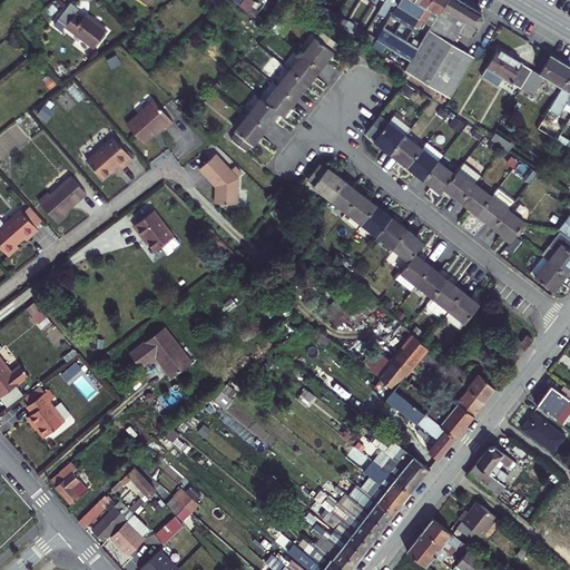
[(318,6),(310,0),(307,0),(305,6),(315,11),(318,6)]
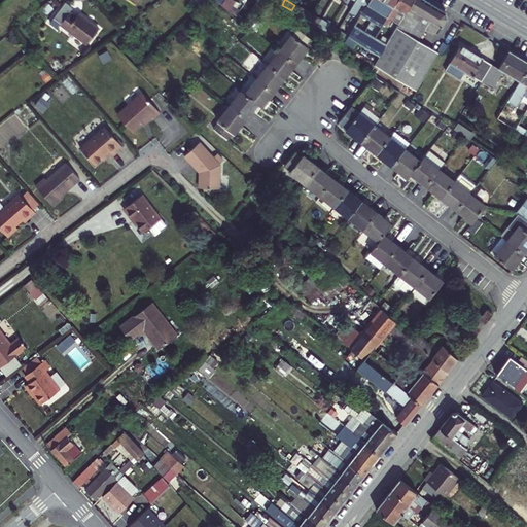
[(387,16),(397,0),(370,0),(366,6),(348,37),(345,42),(353,48),(357,42),(380,57),(387,44),(375,37),(383,24),(387,16)]
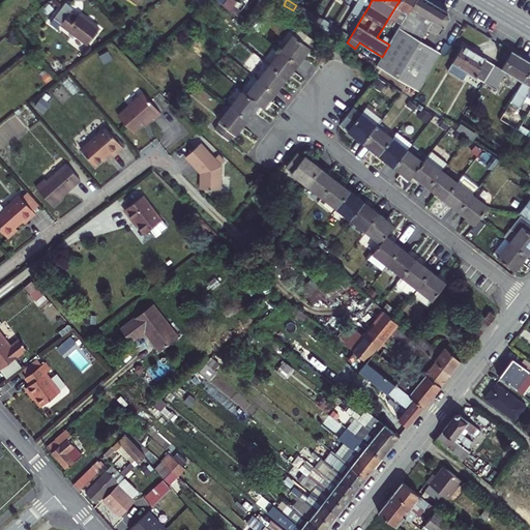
[(369,6),(372,0),(358,0),(357,1),(351,11),(357,15),(363,3),(369,6)]
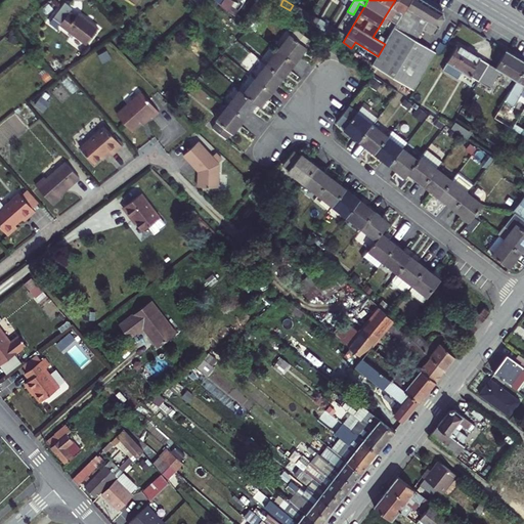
[(444,17),(445,13),(423,0),(410,0),(397,24),(393,31),(385,44),(378,56),(409,76),(426,47),(427,46),(417,40),(424,28),(434,35),(444,17)]
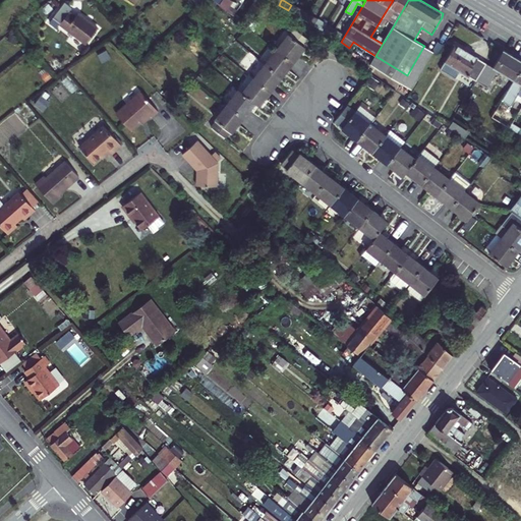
[(408,0),(393,0),(383,16),(395,23),(408,0)]
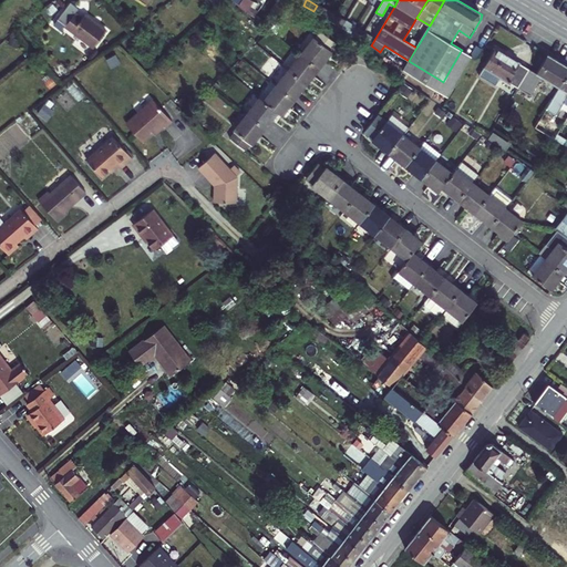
[(251,7),(241,1),(238,7),(246,14),(249,10),(251,7)]
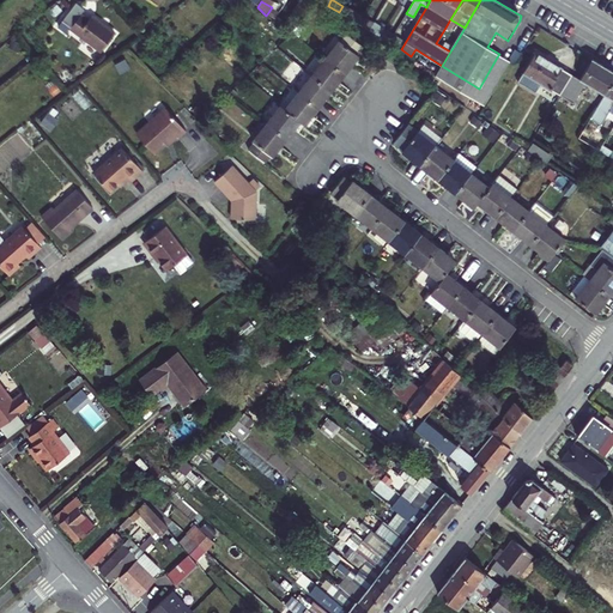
[(311,8),(301,1),(293,11),(304,18),(311,8)]
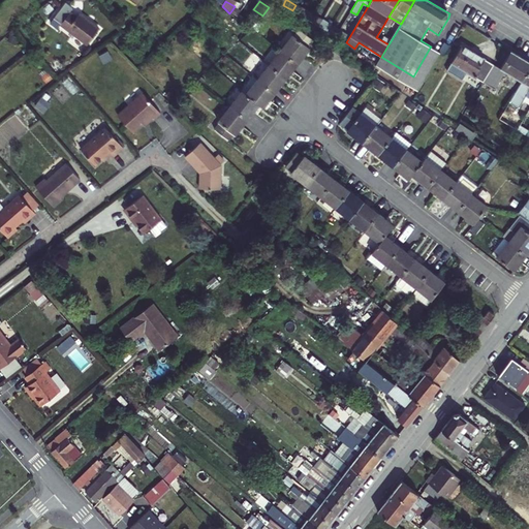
[(60,25),(87,44),(99,29),(79,13),(75,17),(69,12),(72,8),(65,3),(51,23),(58,28),(60,25)]
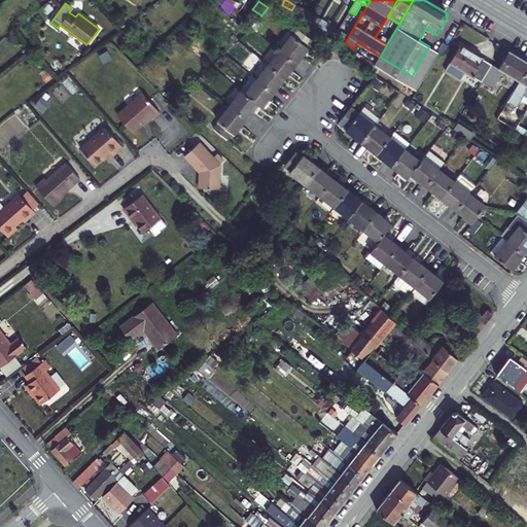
[(303,10),(294,5),(291,10),(300,15),(303,10)]
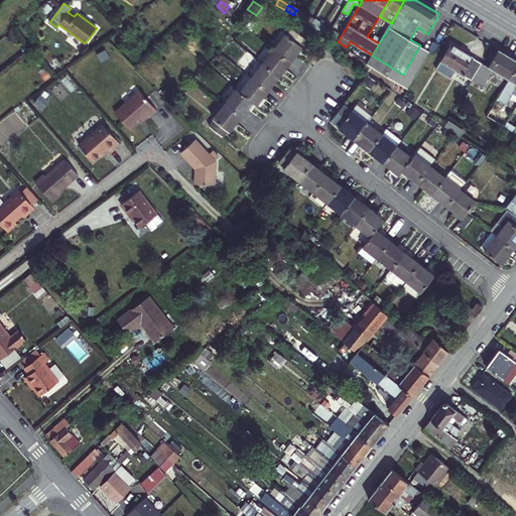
[(234,16),(227,9),(224,13),(231,20),(234,16)]
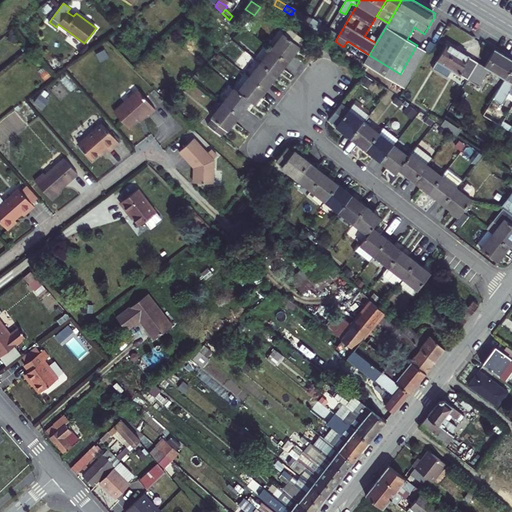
[(245,9),(240,18),(247,23),(250,20),(254,15),(245,9)]
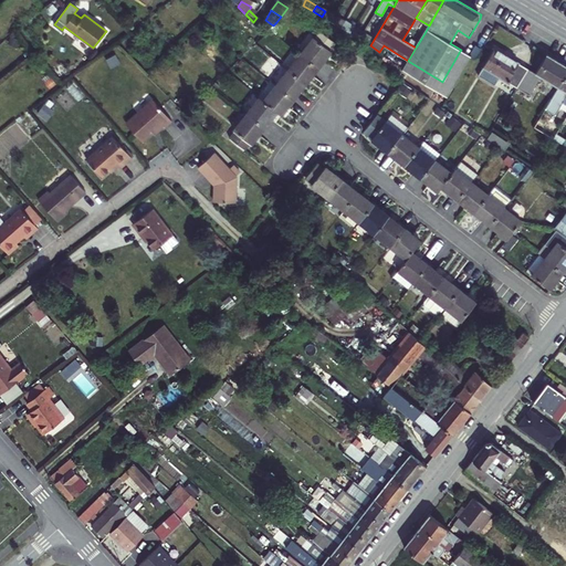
[(331,22),(335,17),(325,11),(322,17),(331,22)]
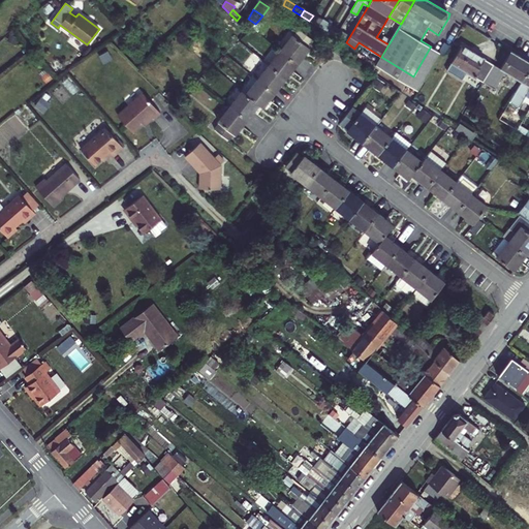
[(321,20),(323,18),(315,12),(313,16),(309,21),(310,22),(314,24),(318,27),(321,20)]
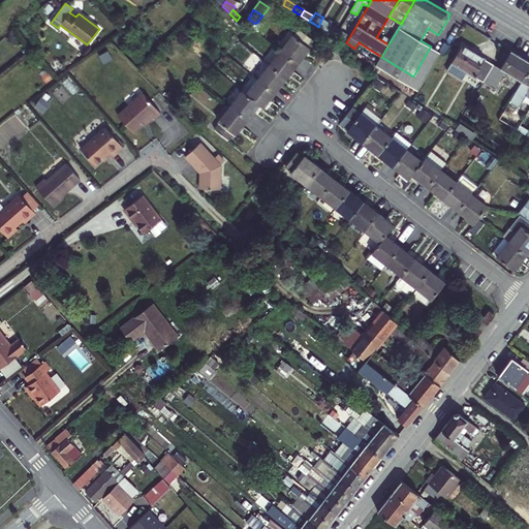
[(327,32),(331,25),(321,20),(318,27),(327,32)]
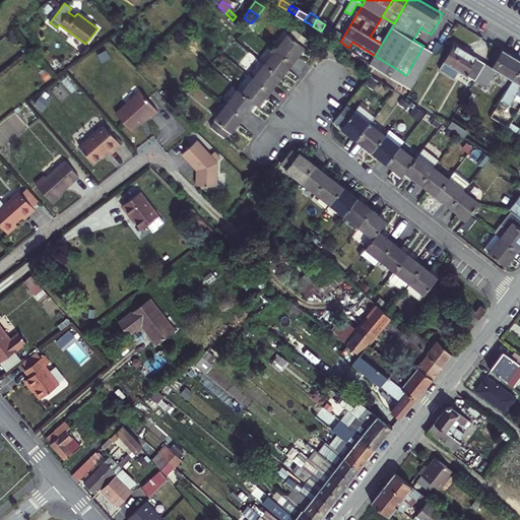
[(254,30),(258,24),(254,20),(251,23),(249,26),(254,30)]
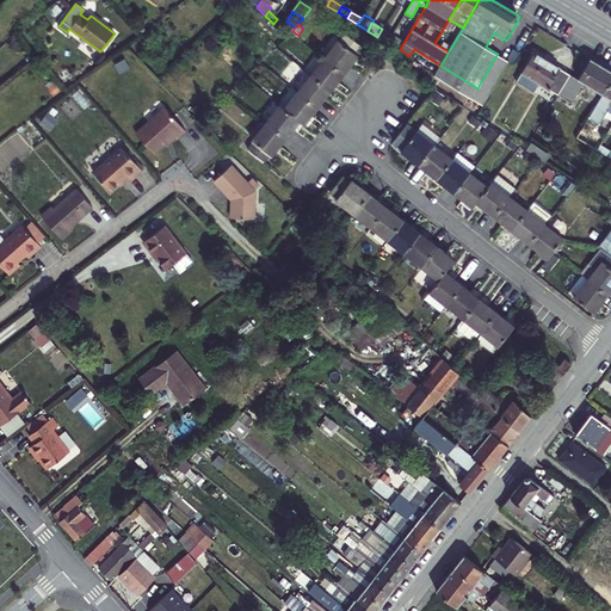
[(458,36),(444,28),(434,43),(449,51),(458,36)]
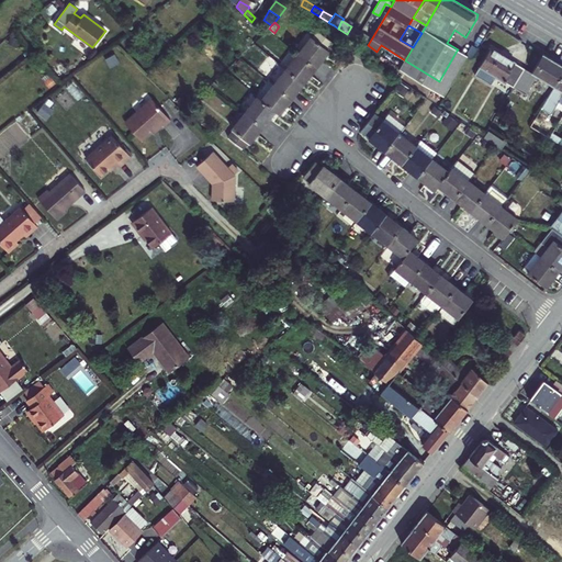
[(360,33),(351,26),(347,34),(357,40),(360,33)]
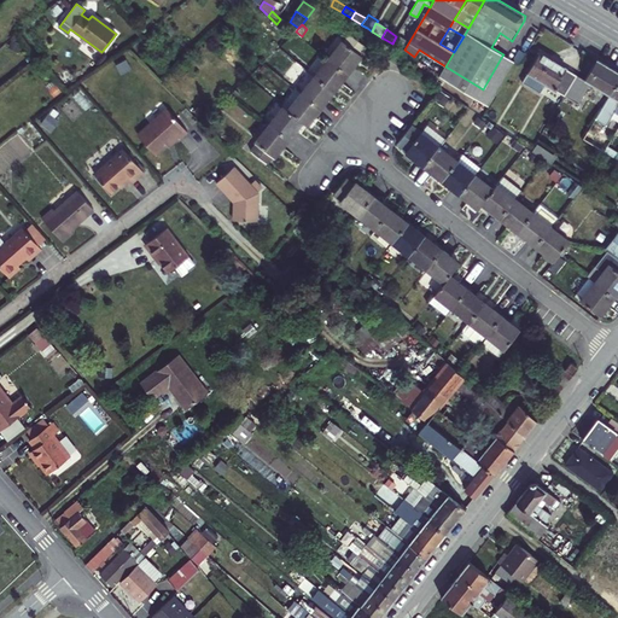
[(349,35),(344,41),(360,54),(366,47),(349,35)]
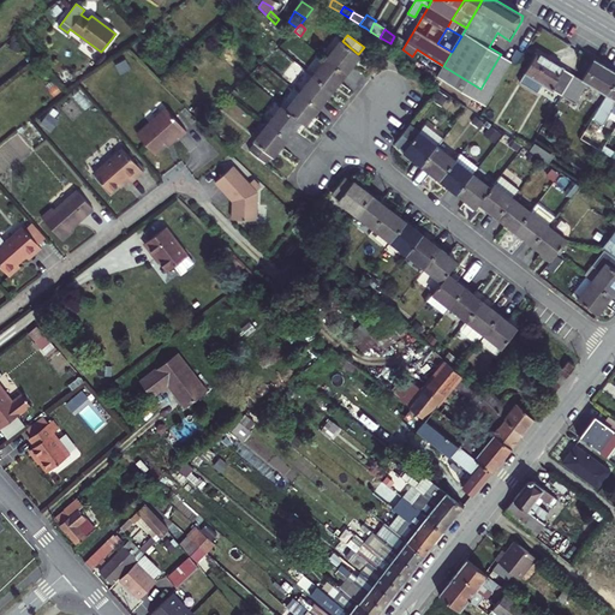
[(402,49),(406,43),(394,36),(390,43),(393,43),(402,49)]
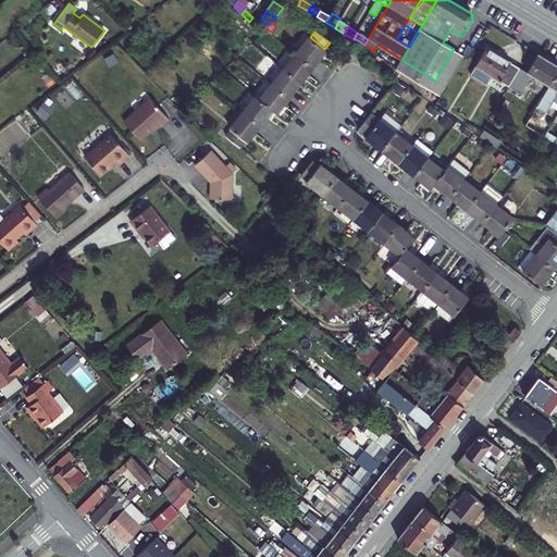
[(295,53),(313,66),(326,50),(324,49),(310,37),(308,36),(295,53)]
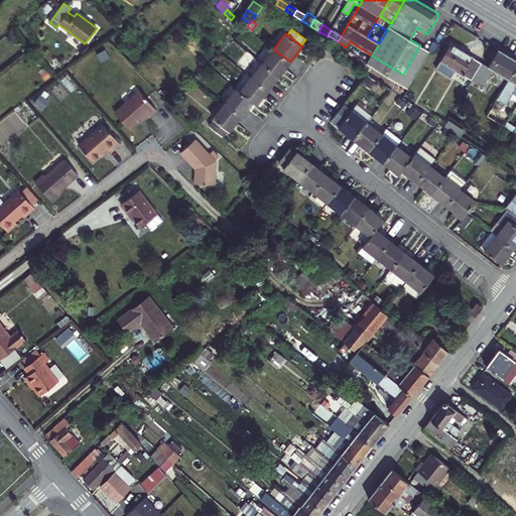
[(450,44),(440,61),(472,80),(472,79),(482,63),(450,44)]
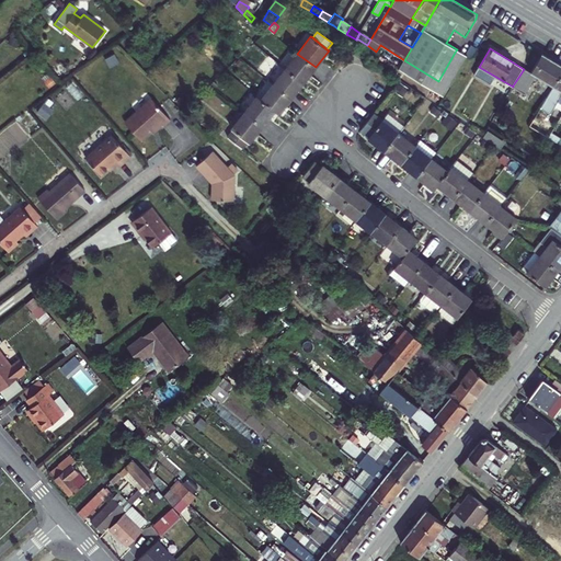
[(466,56),(456,50),(438,81),(449,88),(467,57),(466,56)]
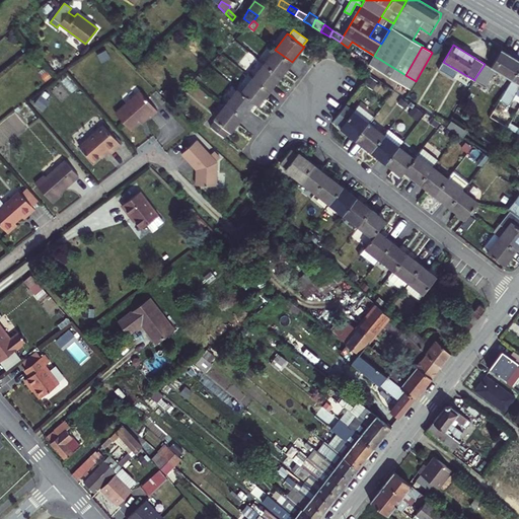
[(264,65),(280,77),(292,62),(275,50),(264,65)]
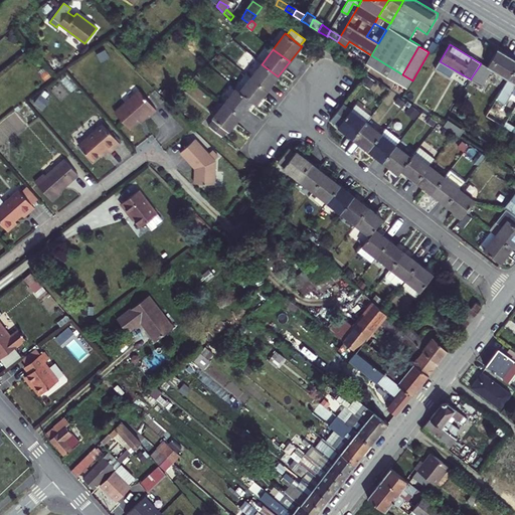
[(481,63),(471,78),(487,88),(496,72),(508,79),(514,67),(514,59),(498,49),(487,66),(481,63)]
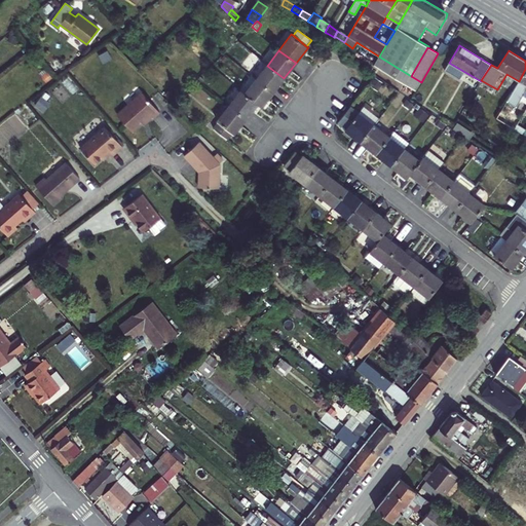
[(411,76),(379,57),(371,69),(413,95),(421,82),(411,76)]
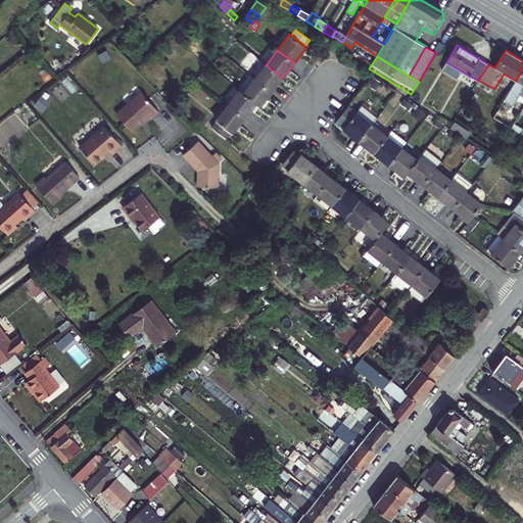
[(255,79),(272,92),(282,78),(266,65),(255,79)]
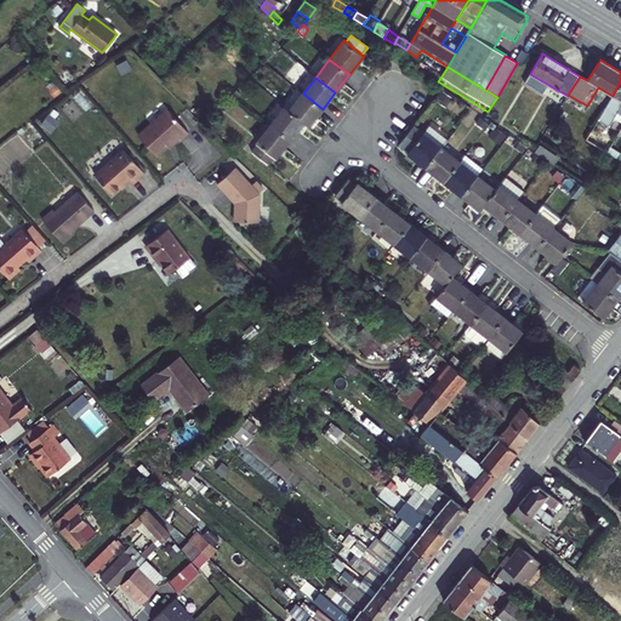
[(620,123),(620,81),(613,96),(598,120),(610,126),(614,119),(620,123)]
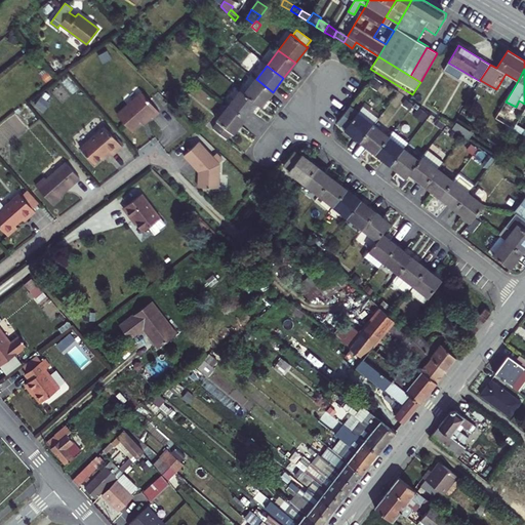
[(260,107),(273,92),(256,79),(251,76),(239,90),(256,104),(260,107)]
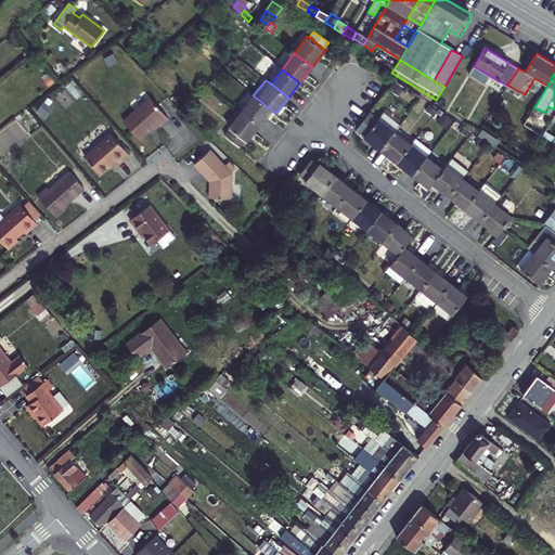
[(242,111),(259,125),(271,110),(253,95),(242,111)]
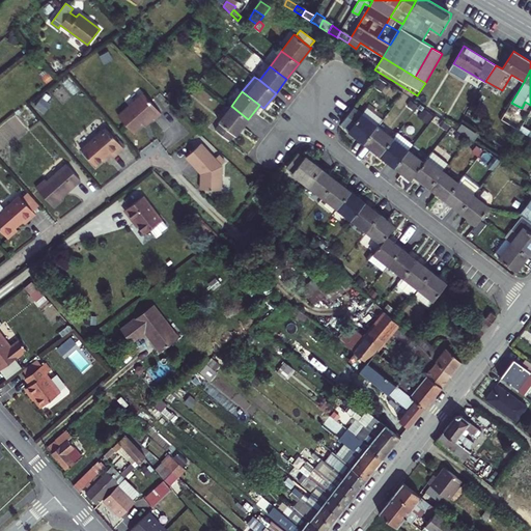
[(144,95),(120,119),(137,136),(146,127),(154,118),(157,121),(163,114),(144,95)]
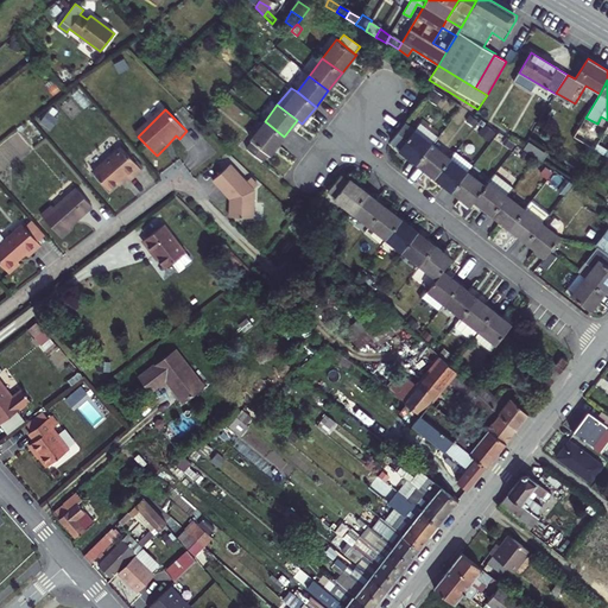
[(268,153),(271,154),(284,137),(265,121),(251,139),(252,140),(246,147),(264,160),(268,153)]
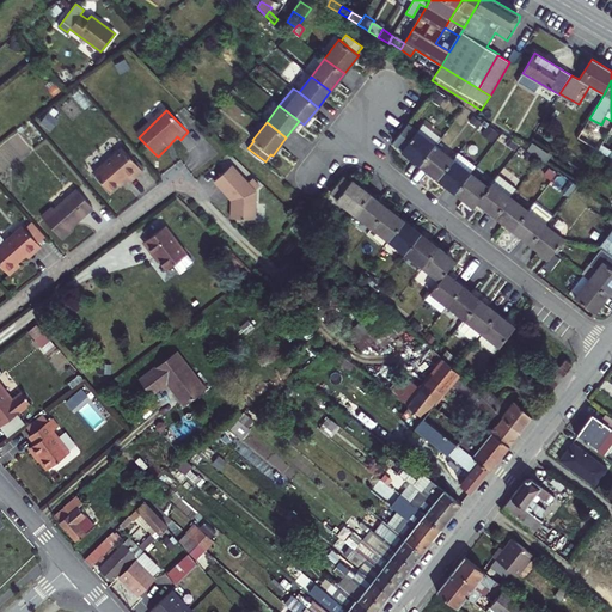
[(409,123),(393,142),(403,150),(417,130),(409,123)]
